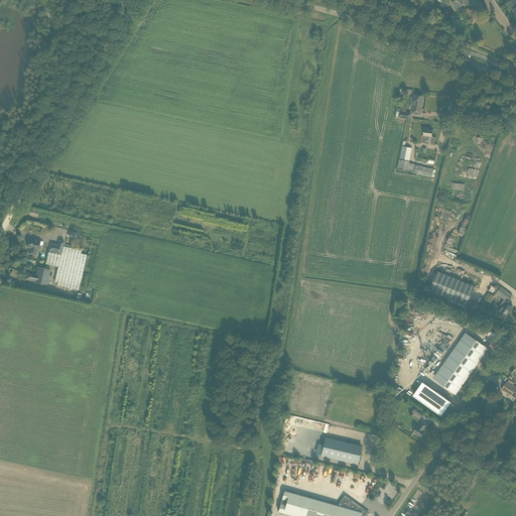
[(456,0),(458,3),(454,5),(456,9),(461,7),(465,5),(469,3),(467,0),(456,0)]
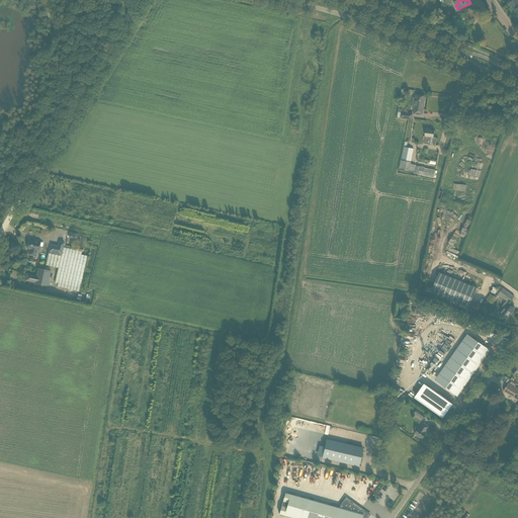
[(414,114),(417,115),(422,115),(425,96),(416,95),(415,101),(413,101),(412,108),(415,108),(414,114)]
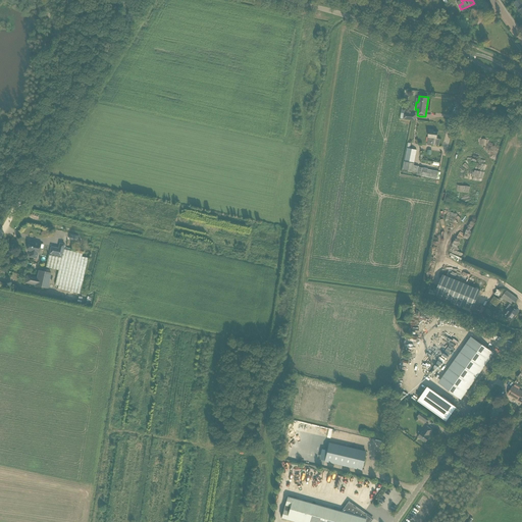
[(436,139),(437,133),(433,132),(433,131),(429,129),(427,143),(432,143),(432,145),(439,146),(439,139),(436,139)]
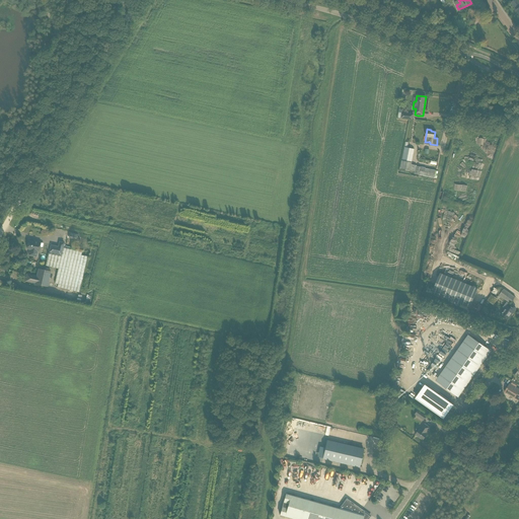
[(400,168),(411,170),(416,171),(415,174),(434,178),(436,170),(426,169),(426,168),(417,166),(417,165),(412,164),(415,149),(404,147),(400,168)]
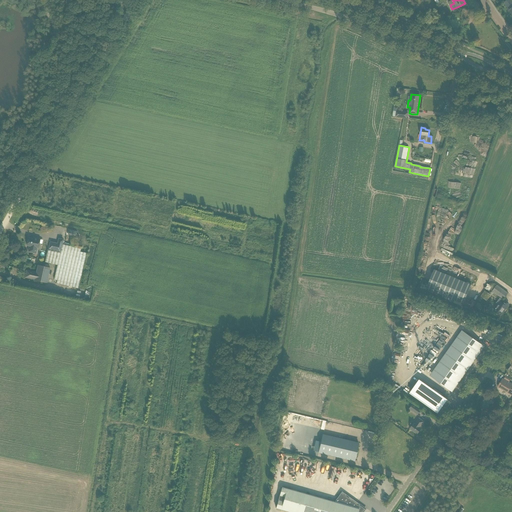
[(28,252),(36,254),(37,248),(38,248),(40,239),(33,237),(33,239),(28,238),(26,245),(30,246),(30,248),(29,248),(28,252)]
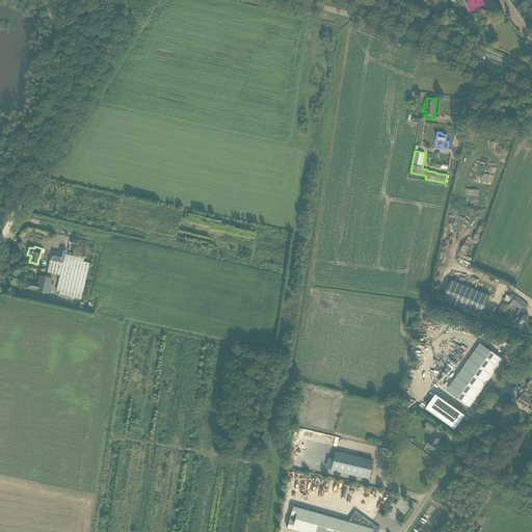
[(52,250),(47,272),(56,274),(59,275),(56,291),(59,291),(58,294),(75,298),(81,299),(89,263),(83,262),(84,259),(52,250)]
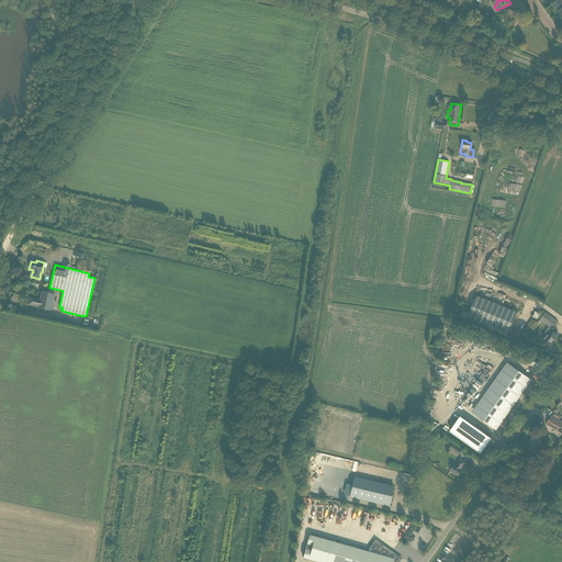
[(15,266),(12,276),(24,279),(25,274),(22,273),(19,272),(20,270),(21,267),(15,266)]
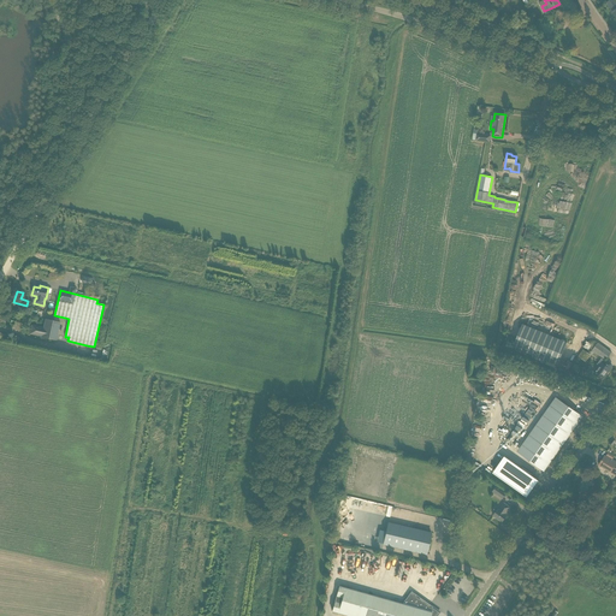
[(42,337),(57,339),(60,323),(46,319),(43,327),(33,325),(30,333),(42,336),(42,337)]
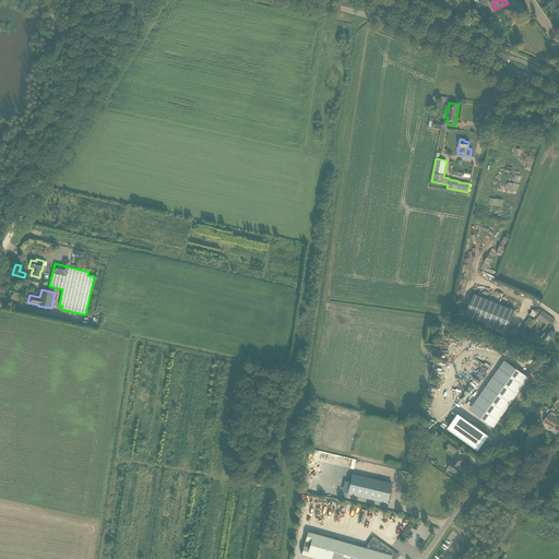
[(506,332),(514,311),(474,294),(465,314),(506,332)]
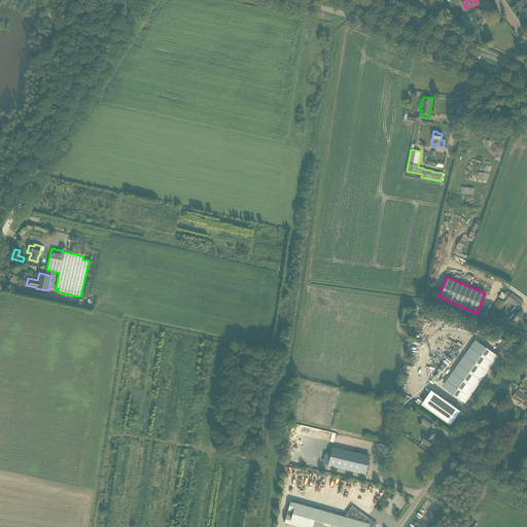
[(506,300),(514,305),(518,308),(523,302),(512,293),(506,300)]
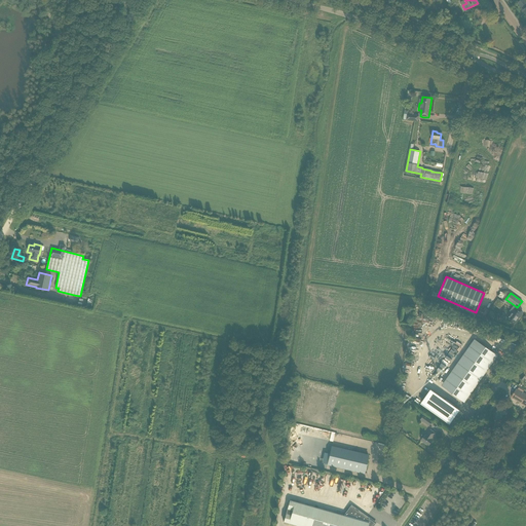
[(498,299),(493,305),(499,309),(503,303),(498,299)]
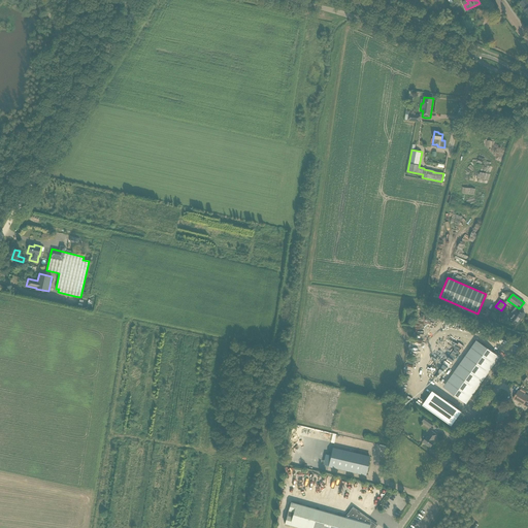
[(521,318),(521,319),(524,314),(518,309),(516,311),(509,321),(516,326),(519,322),(518,322),(521,318)]
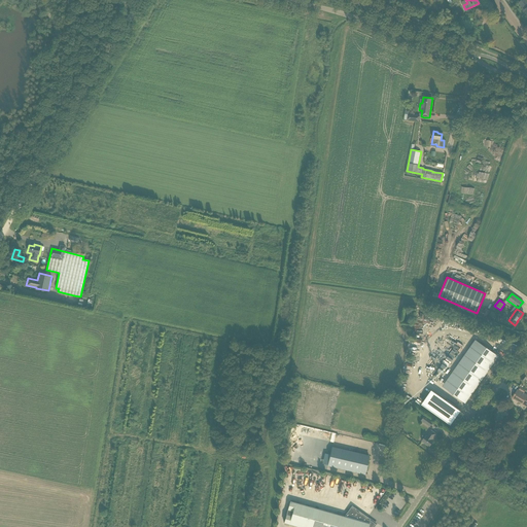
[(427,311),(424,318),(435,322),(438,315),(427,311)]
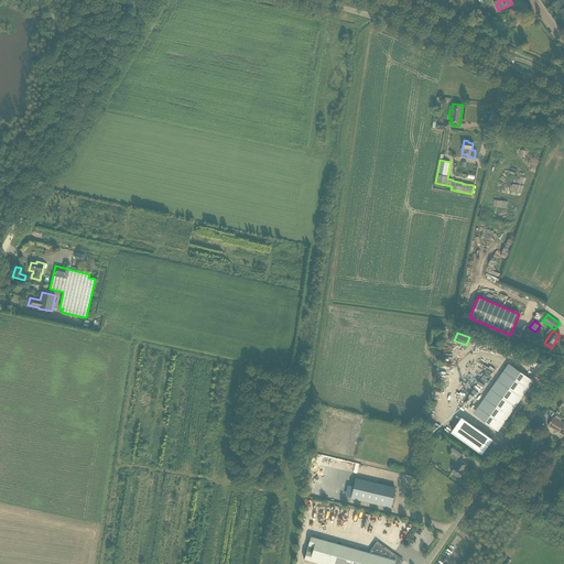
[(479,418),(494,427),(498,431),(533,381),(514,368),(479,418)]
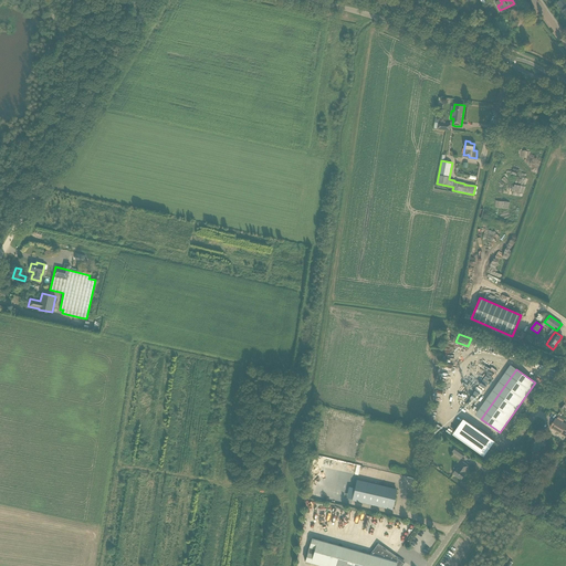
[(565,425),(561,421),(556,419),(551,428),(555,430),(565,437),(565,425)]
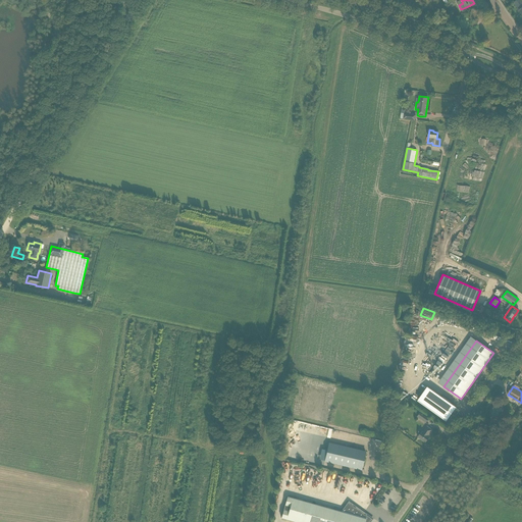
[(454,409),(440,400),(441,398),(427,388),(419,401),(447,420),(454,409)]
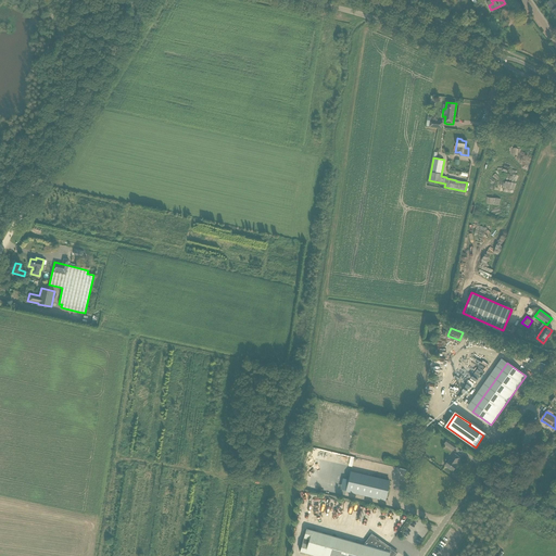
[(454,451),(457,445),(449,439),(444,444),(454,451)]
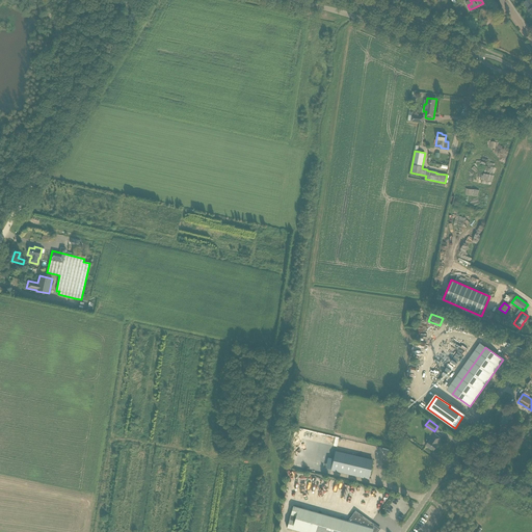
[(426,446),(433,451),(437,445),(436,444),(441,439),(435,434),(431,440),(430,439),(426,446)]
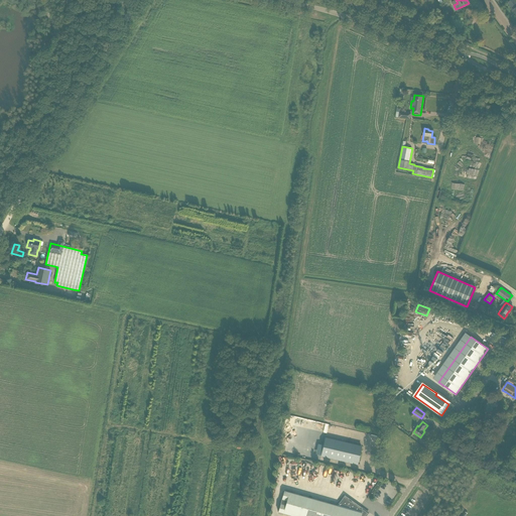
[(321,456),(357,465),(361,446),(326,438),(321,456)]
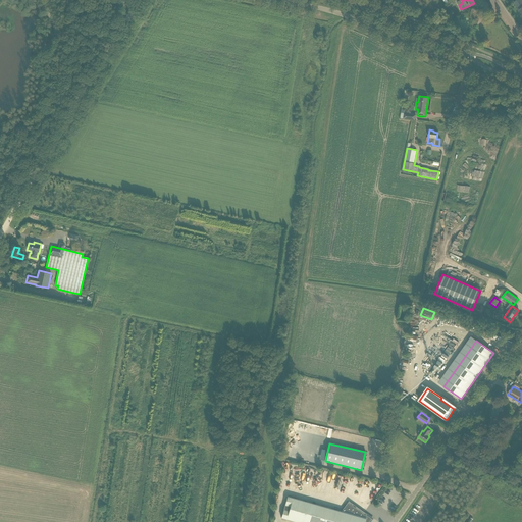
[(370,521),(372,520),(365,515),(366,514),(349,502),(343,509),(344,510),(343,511),(342,511),(342,512),(288,497),(281,518),(295,521),(370,521)]
